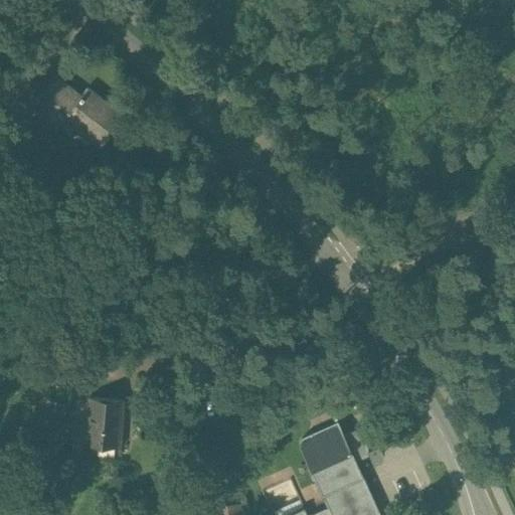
[(21,69),(5,91),(16,100),(31,79),(21,71),(22,70),(21,69)]
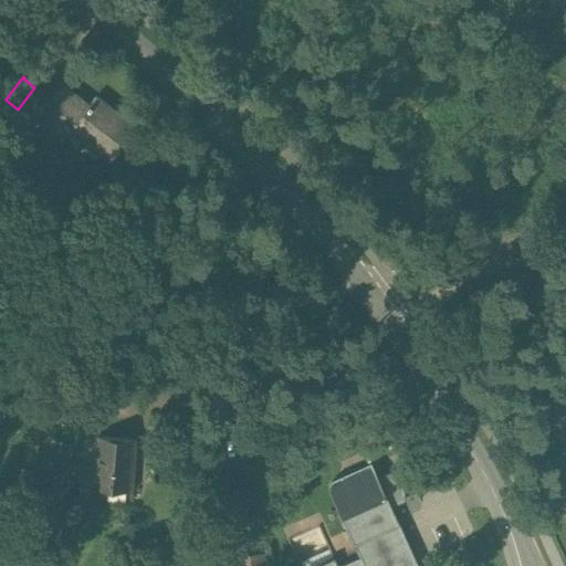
[(133,125),(96,97),(97,96),(96,95),(88,106),(59,83),(60,81),(59,80),(46,96),(33,113),(34,114),(65,137),(63,139),(64,140),(73,128),(111,158),(108,160),(109,161),(125,142),(123,140),(135,125),(134,124),(133,125)]
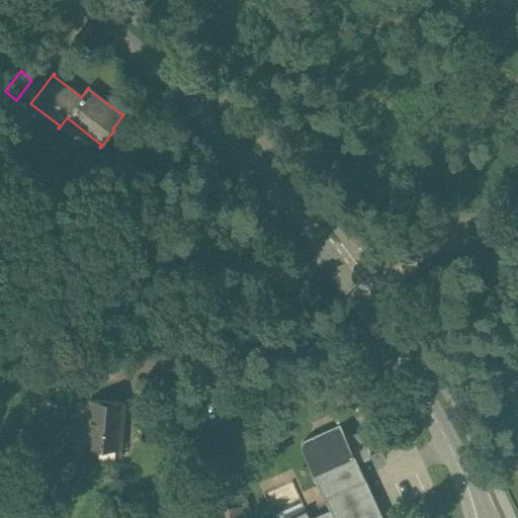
[(31,80),(16,100),(28,109),(31,104),(30,103),(42,88),(32,81),(33,79),(32,79),(31,80)]
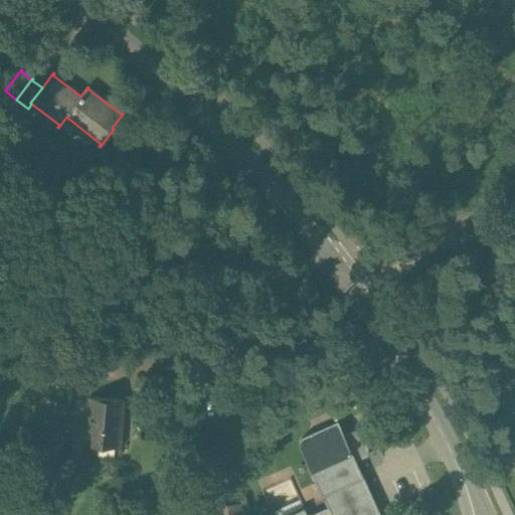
[(123,398),(90,395),(87,423),(73,422),(72,440),(86,441),(86,442),(120,445),(123,398)]
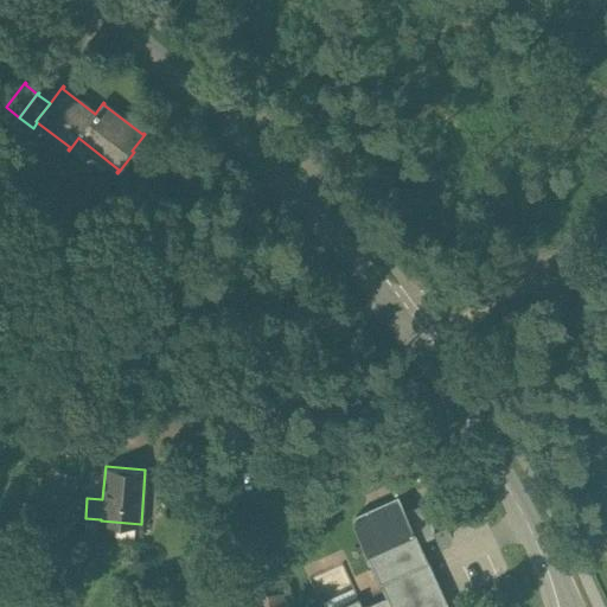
[(428,492),(415,498),(427,523),(439,517),(428,492)]
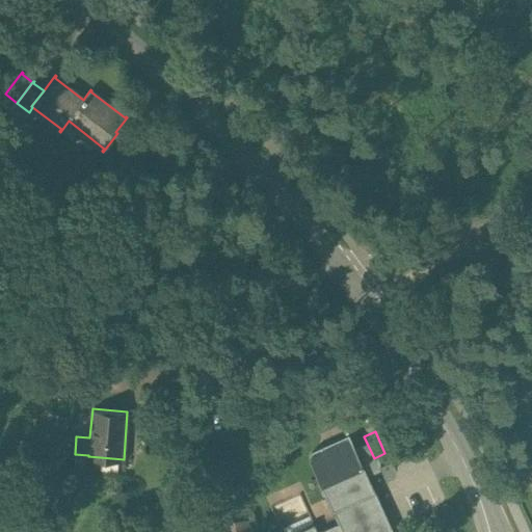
[(384,511),(349,433),(313,450),(311,452),(310,455),(309,458),(310,460),(338,523),(339,523),(343,531),(388,531),(382,520),(384,515),(384,511)]
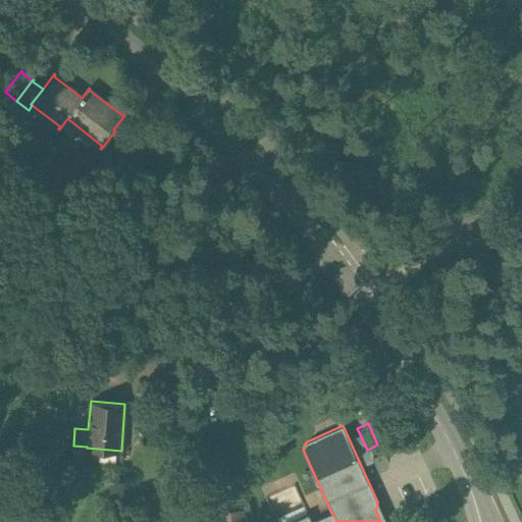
[(331,513),(312,521),(308,514),(291,521),(336,521),(332,513),(331,513)]
